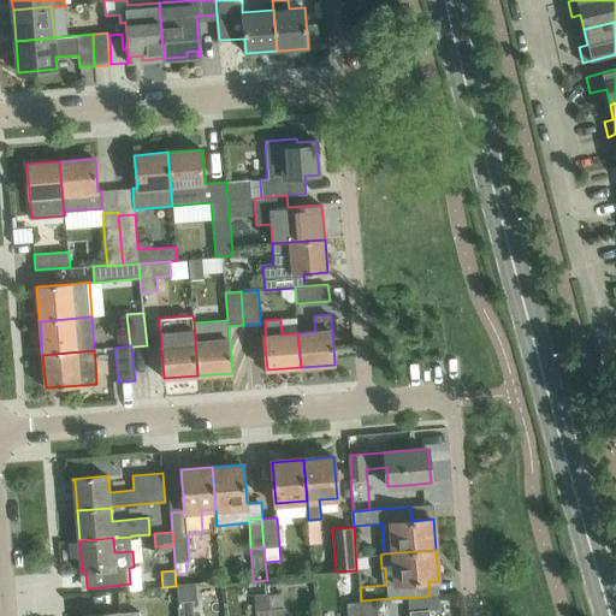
[(178,615),(194,615),(190,584),(177,584),(178,615)]
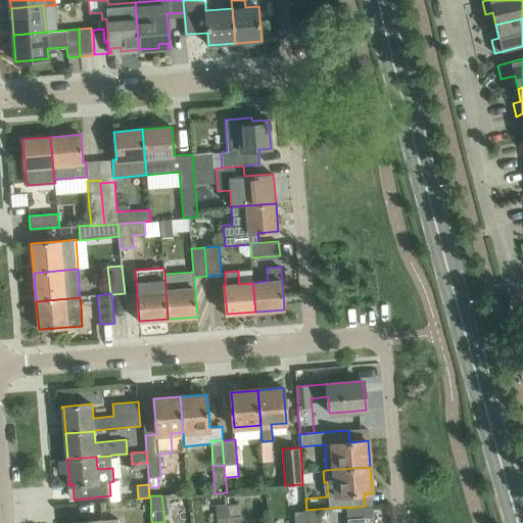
[(217,522),(231,522),(231,516),(229,517),(228,505),(216,505),(217,512),(217,522)]
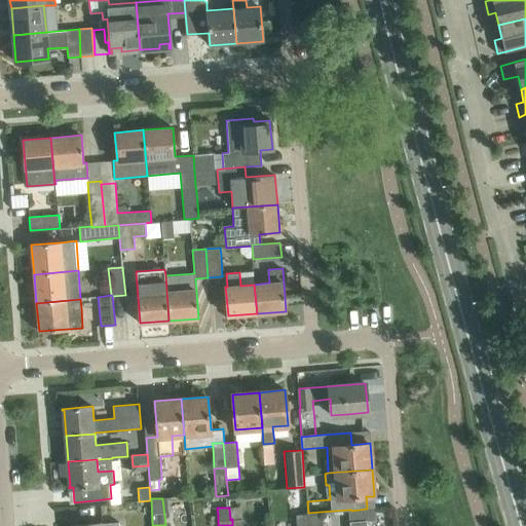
[(366,525),(366,522),(376,521),(375,509),(367,509),(351,511),(351,510),(348,510),(349,525),(366,525)]
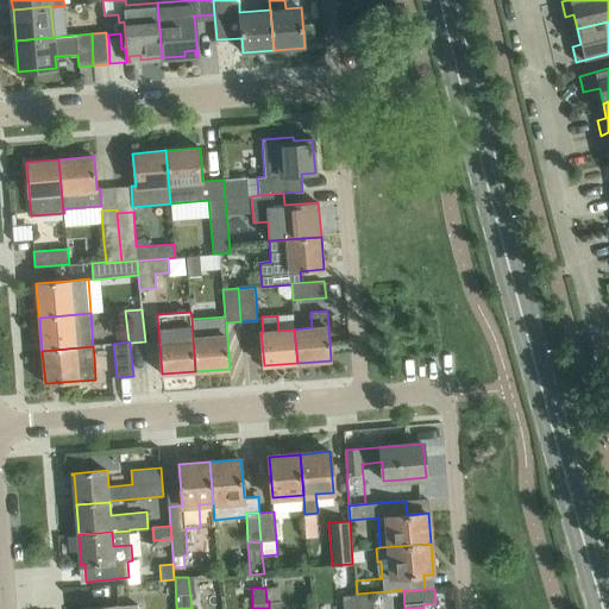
[(371,608),(371,592),(357,594),(358,608),(371,608)]
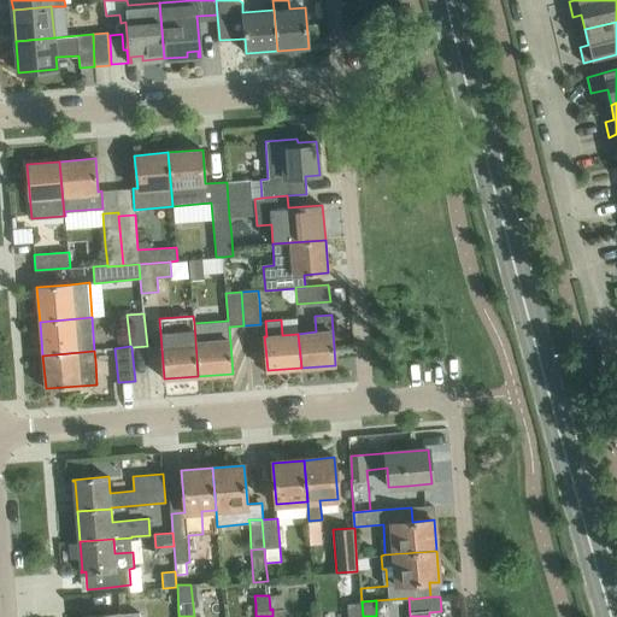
[(363,616),(362,601),(347,603),(347,616),(363,616)]
